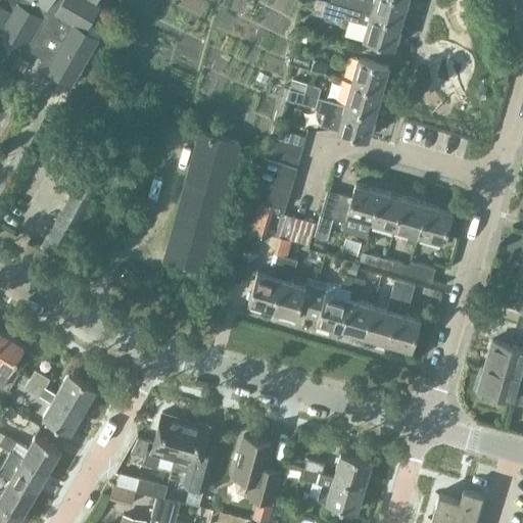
[(0,0),(0,34),(3,30),(14,9),(6,4),(8,0),(0,0)]
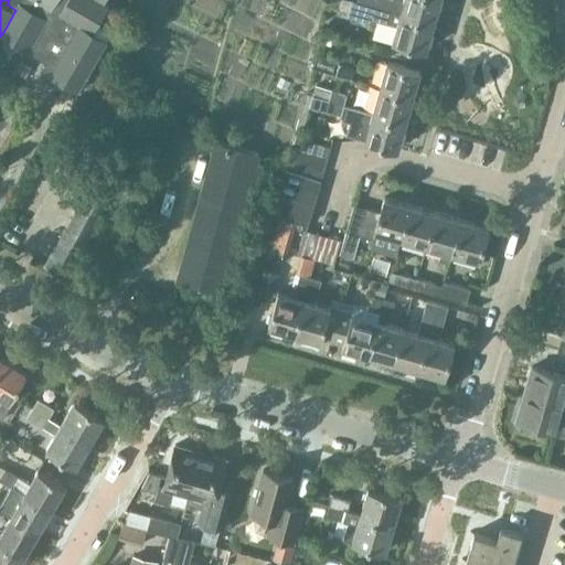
[(16,10),(3,32),(50,60),(45,67),(53,73),(52,73),(82,91),(112,39),(96,30),(113,2),(108,0),(9,0),(7,4),(16,10)]
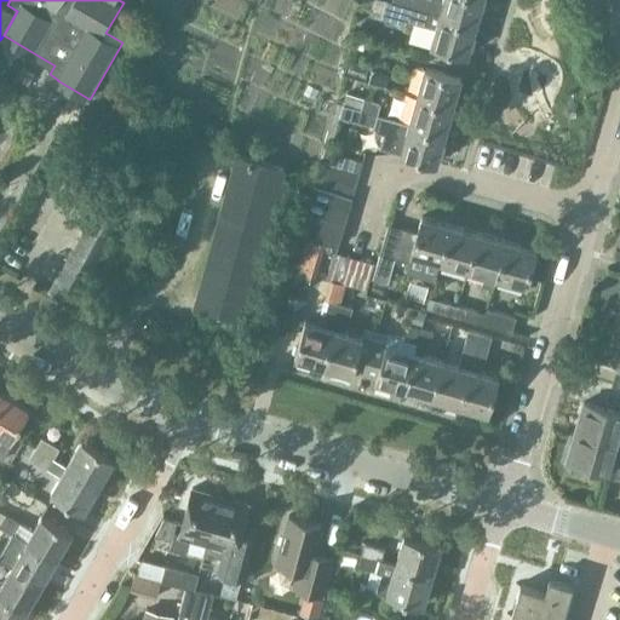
[(413,26),(414,22),(438,29),(434,44),(470,53),(478,24),(394,0),(391,0),(392,0),(390,0),(385,0),(382,17),(413,26)]
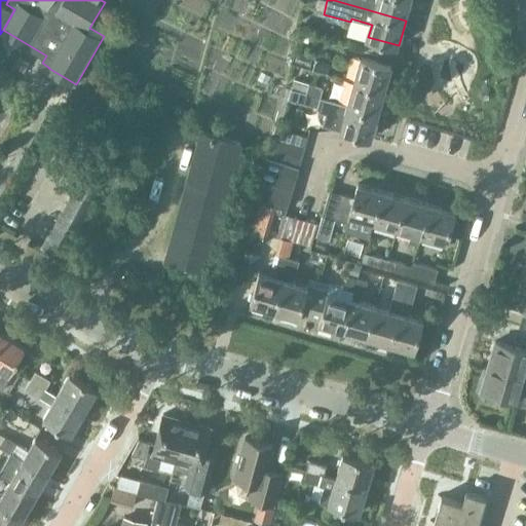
[(334,0),(406,21),(411,0),(378,0),(378,1),(375,0),(334,0)]
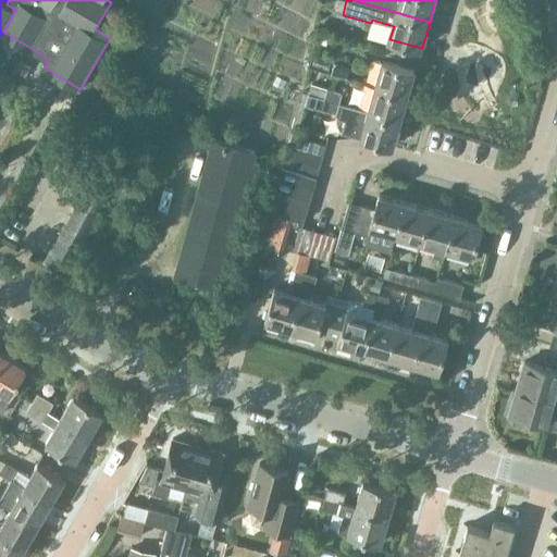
[(384,61),(376,86),(408,96),(416,70),(384,61)]
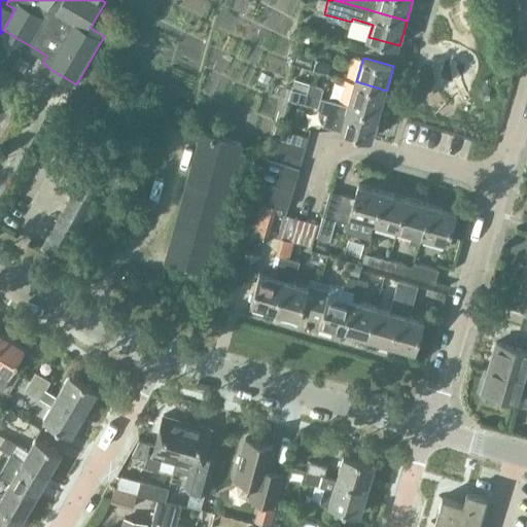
[(317,60),(315,69),(328,73),(331,64),(317,60)]
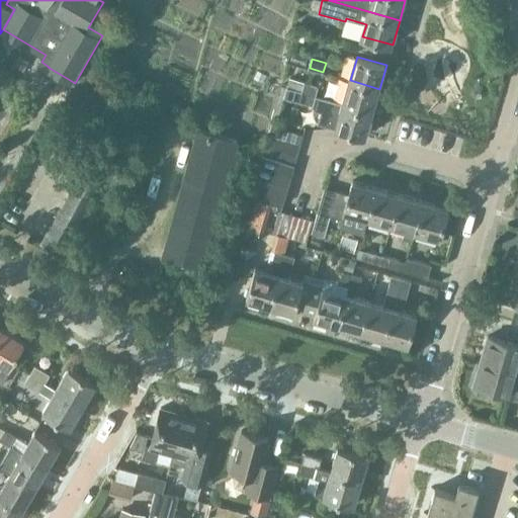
[(350,80),(344,103),(373,111),(379,89),(350,80)]
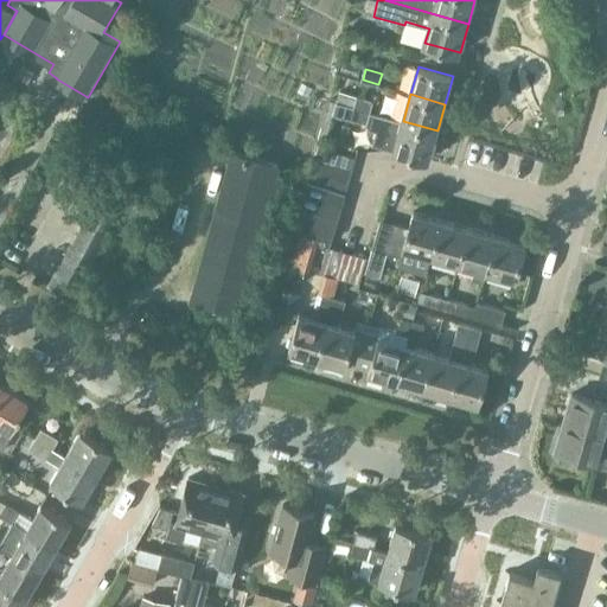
[(358,95),(355,107),(371,112),(374,100),(358,95)]
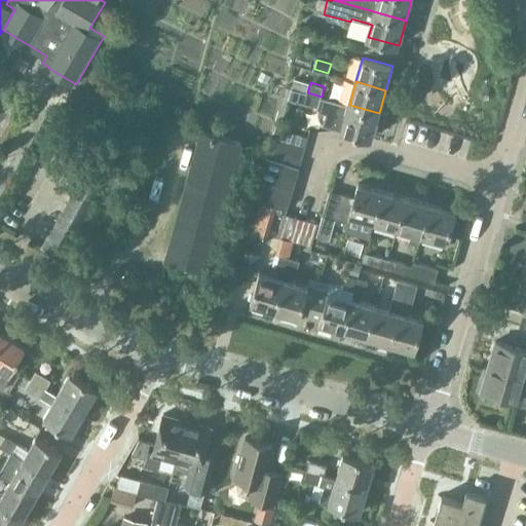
[(293,88),(290,98),(304,103),(307,92),(293,88)]
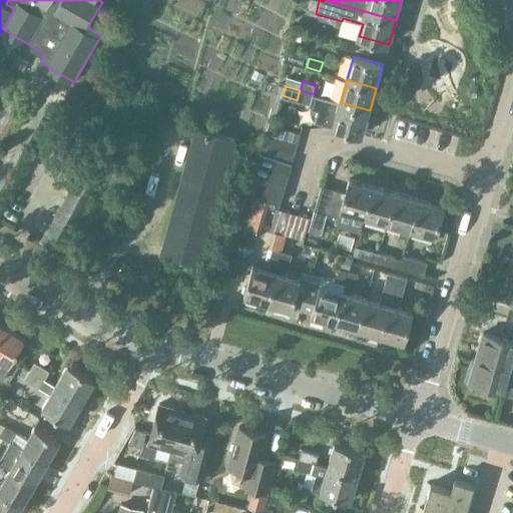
[(300,90),(297,100),(311,103),(314,108),(337,115),(333,126),(363,135),(370,110),(341,102),(314,94),(300,90)]
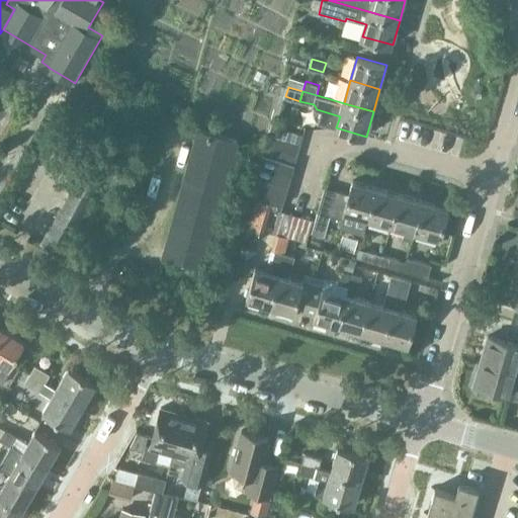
[(268,136),(300,146),(304,136),(271,126),(268,136)]
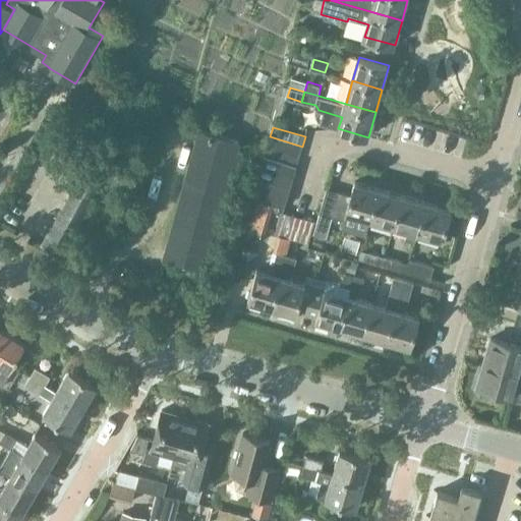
[(72,146),(75,138),(55,129),(52,137),(72,146)]
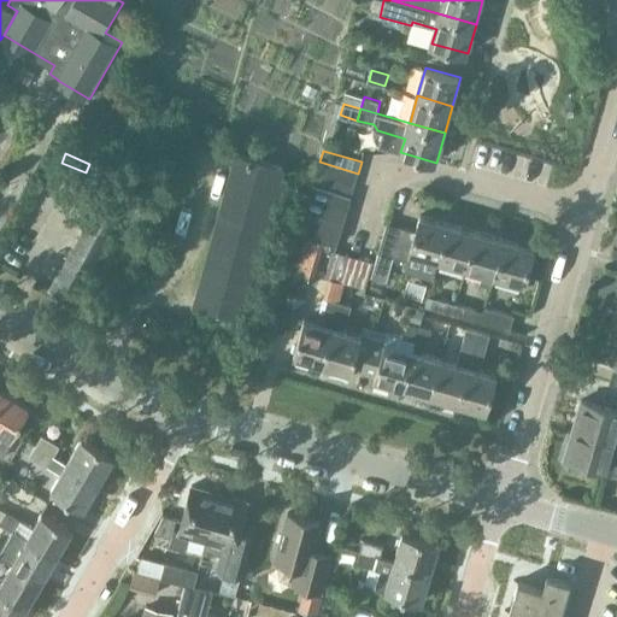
[(239,318),(281,168),(234,154),(192,305),(239,318)]
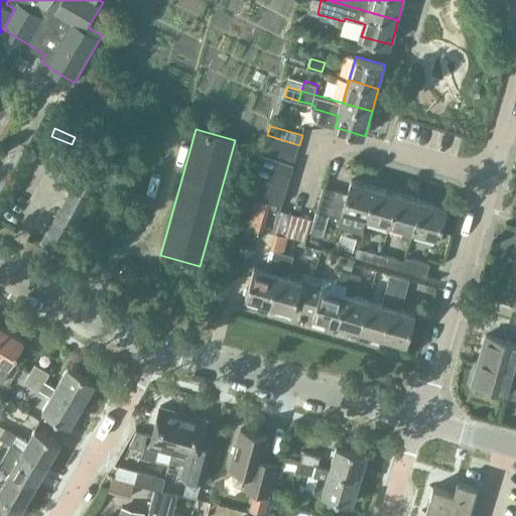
[(264,145),(296,155),(299,145),(267,135),(264,145)]
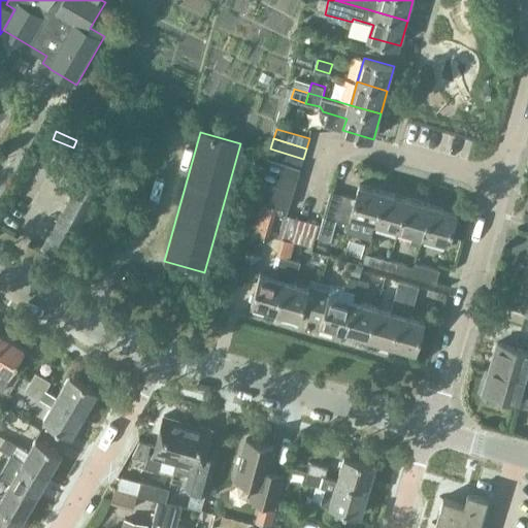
[(267,159),(300,169),(303,159),(270,149),(267,159)]
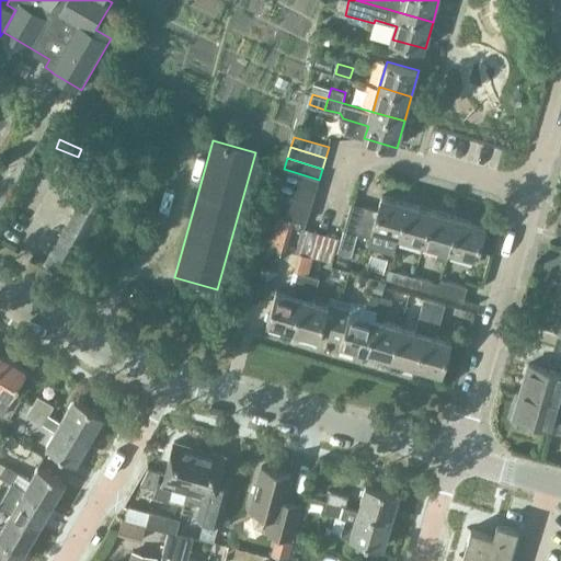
[(282,181),(316,191),(319,180),(284,169),(282,181)]
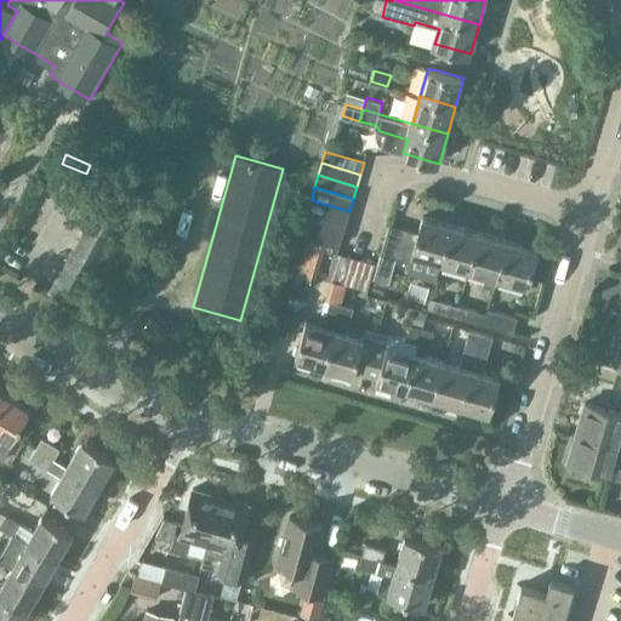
[(107,189),(100,203),(124,217),(131,204),(107,189)]
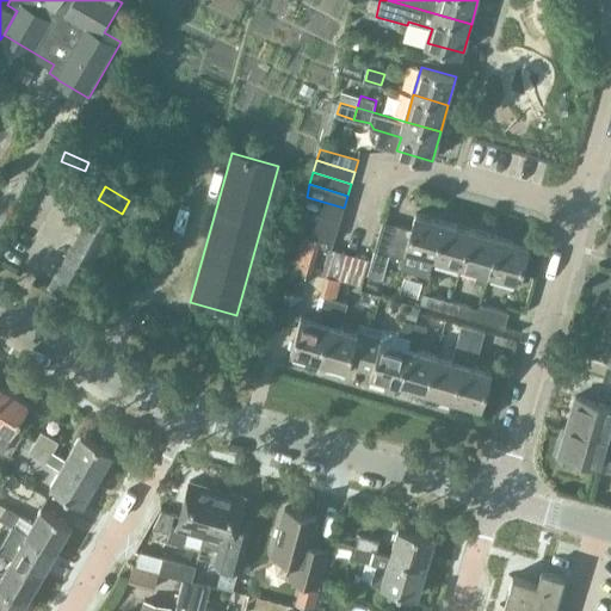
[(303,209),(340,220),(344,208),(307,197),(303,209)]
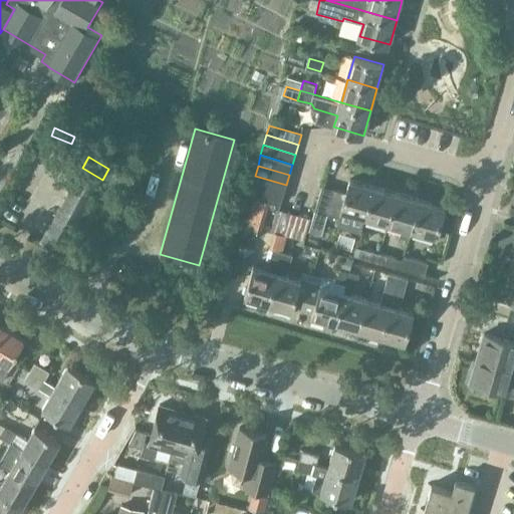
[(82,168),(76,178),(96,190),(102,180),(82,168)]
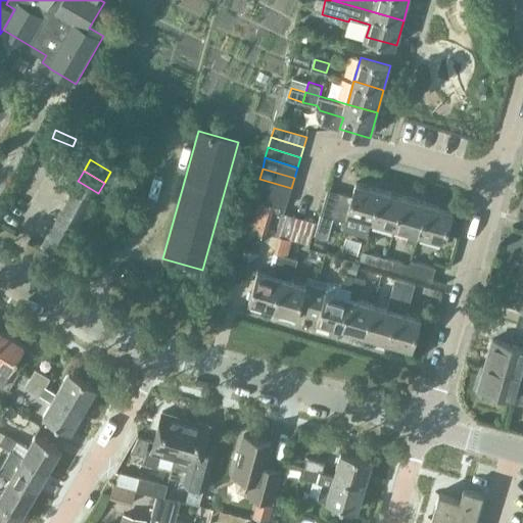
[(256,189),(289,198),(291,188),(259,179),(256,189)]
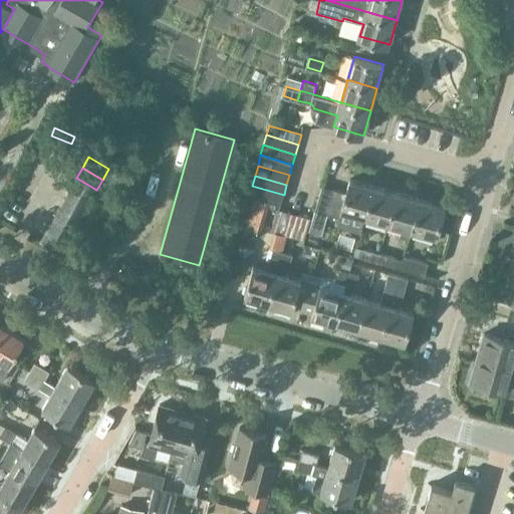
[(76,178),(70,188),(90,200),(96,190),(76,178)]
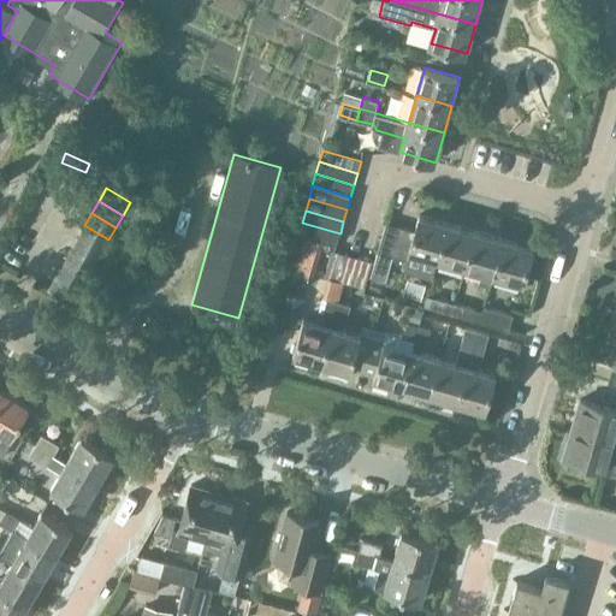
[(386,221),(378,250),(392,255),(409,260),(413,249),(439,258),(450,223),(420,213),(415,230),(402,226),(386,221)]
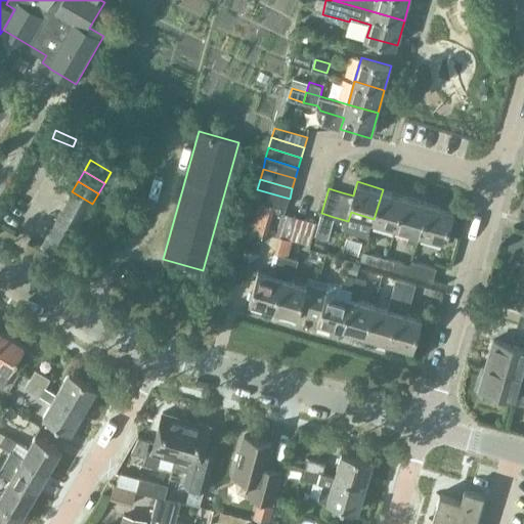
[(254,200),(267,203),(287,209),(290,199),(257,189),(254,200)]
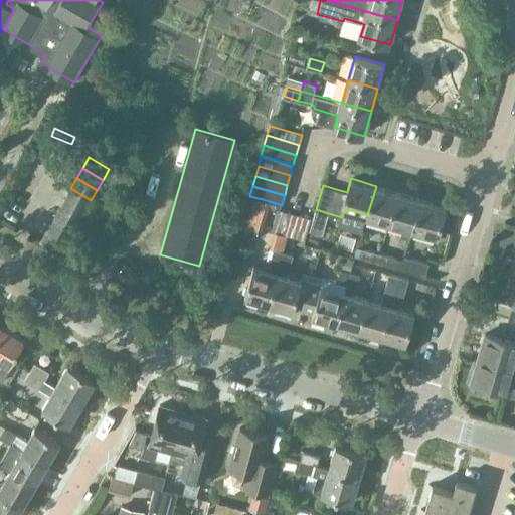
[(367,215),(391,222),(399,193),(376,186),(367,215)]
